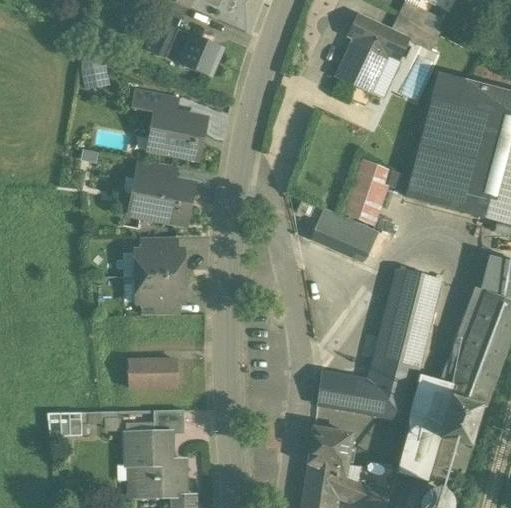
[(443,17),(410,0),(405,0),(400,11),(437,29),(443,17)]
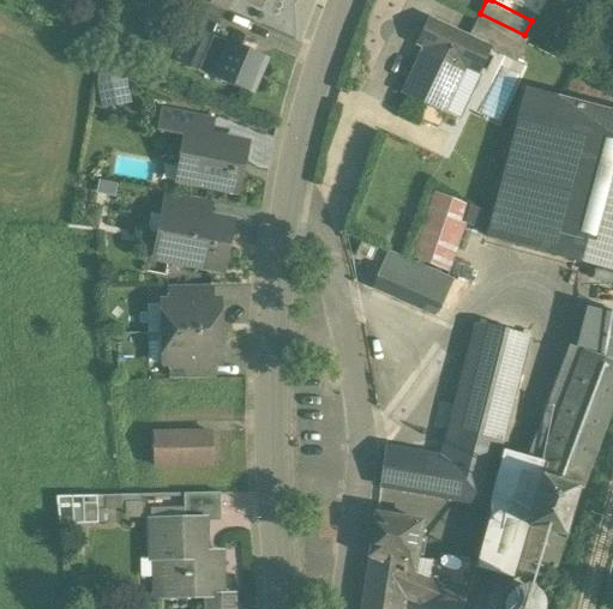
[(524,35),(480,13),(469,34),(491,44),(490,46),(517,59),(528,36),(524,35)]
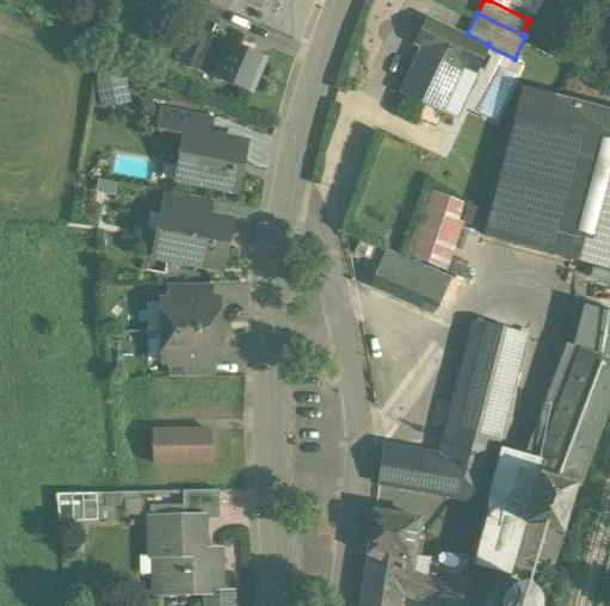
[(467,33),(429,16),(416,42),(423,44),(401,90),(424,100),(429,91),(447,99),(463,65),(476,70),(487,45),(488,44),(467,33)]
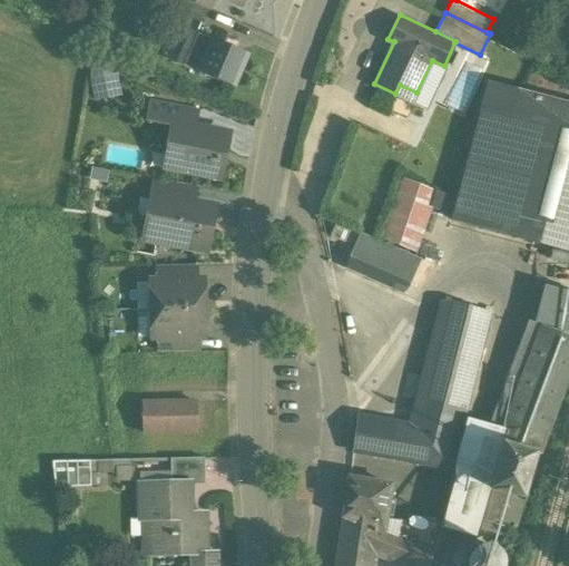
[(249,51),(216,37),(206,58),(200,69),(235,84),(249,51)]
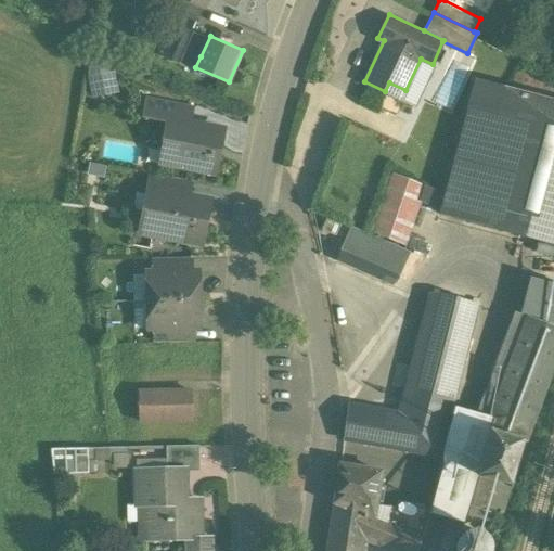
[(201,56),(185,50),(181,60),(195,67),(201,56)]
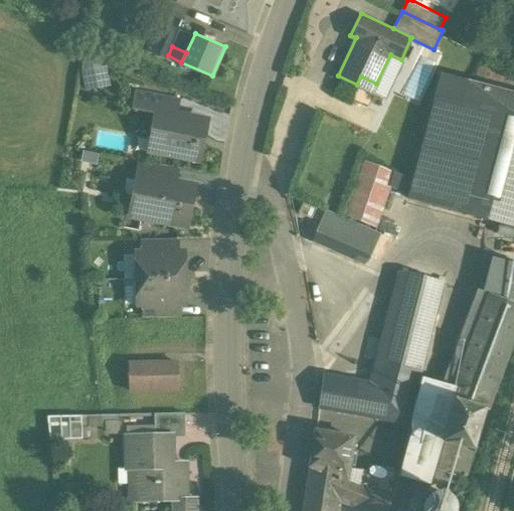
[(513,93),(442,72),(413,178),(409,192),(408,196),(513,223),(513,93)]
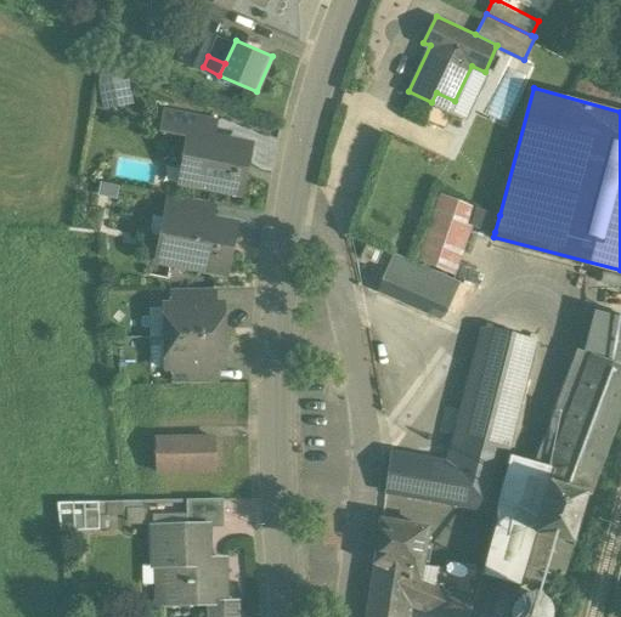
[(215,118),(165,108),(162,130),(190,135),(190,132),(212,136),(215,118)]
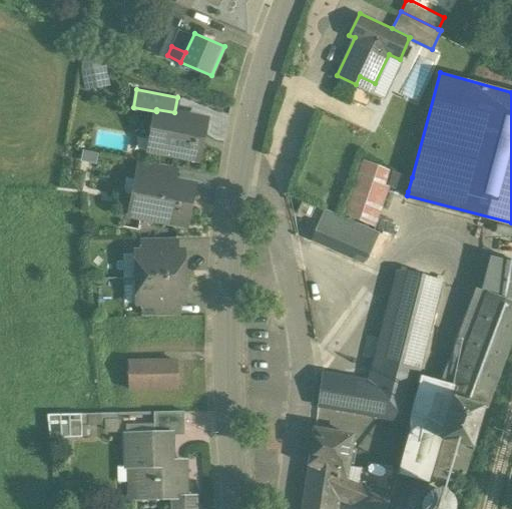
[(174,112),(156,109),(156,111),(149,147),(198,156),(205,118),(174,112)]
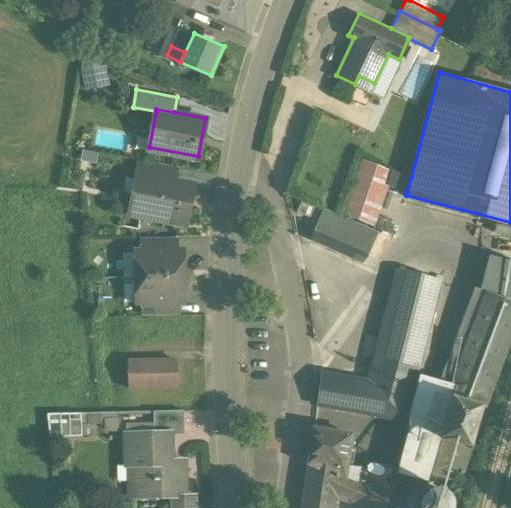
[(177,165),(139,158),(136,175),(142,176),(142,174),(174,180),(177,165)]
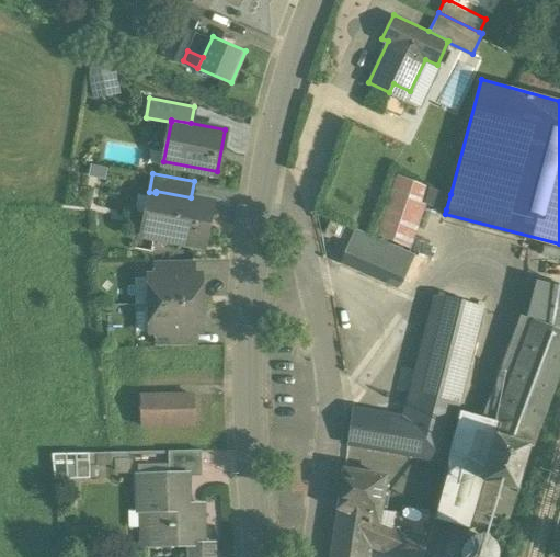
[(425,201),(431,185),(396,174),(376,232),(410,247),(425,201)]
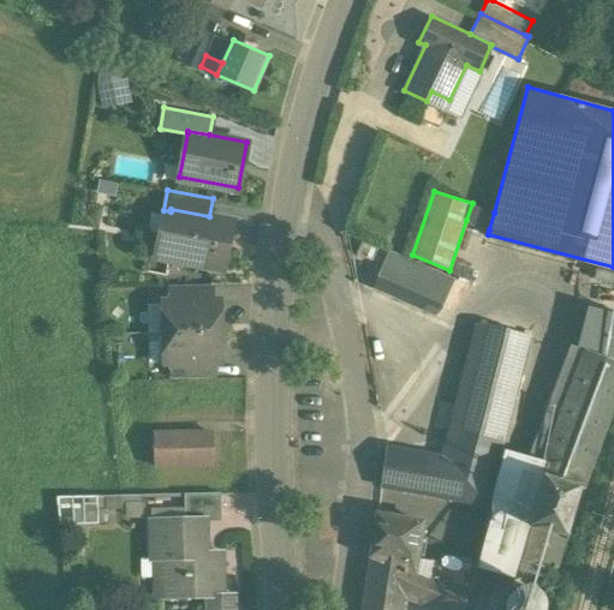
[(494,213),(472,203),(466,220),(489,229),(494,213)]
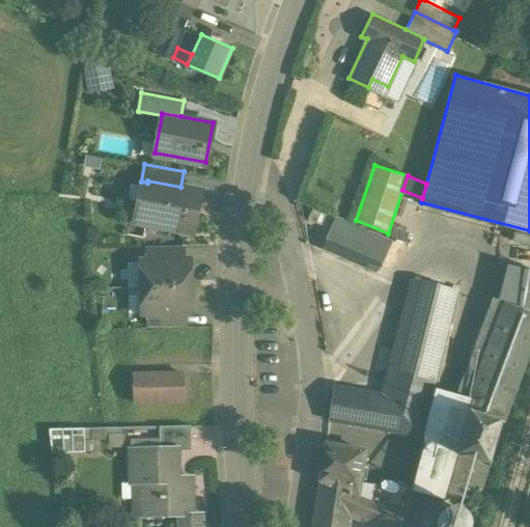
[(180,187),(147,181),(147,183),(143,203),(148,204),(145,222),(193,230),(200,190),(180,187)]
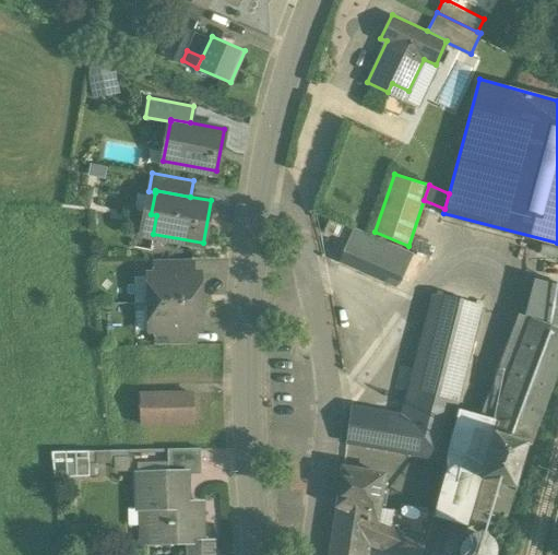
[(344,224),(329,217),(324,228),(339,235),(344,224)]
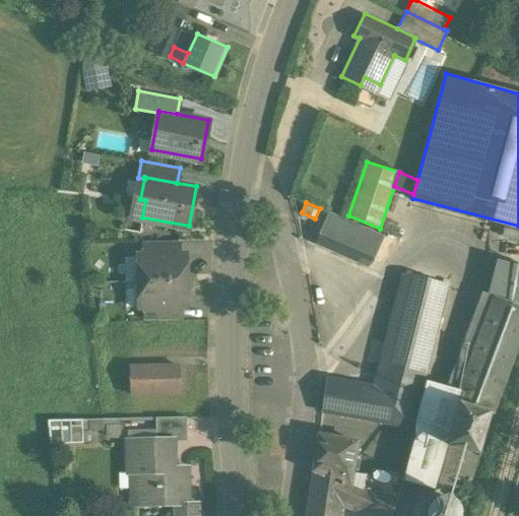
[(397,241),(329,210),(315,242),(384,271),(397,241)]
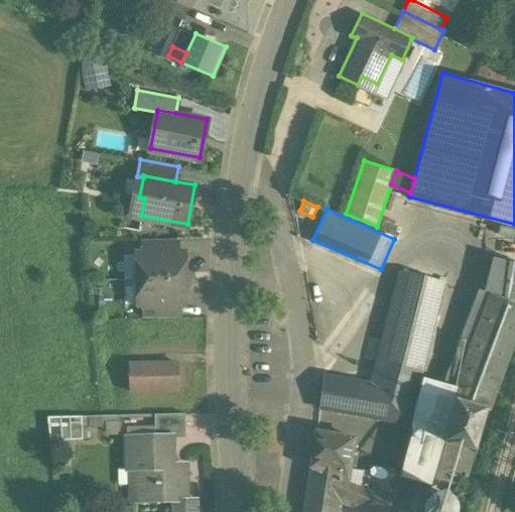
[(177,237),(143,238),(143,251),(178,250),(177,237)]
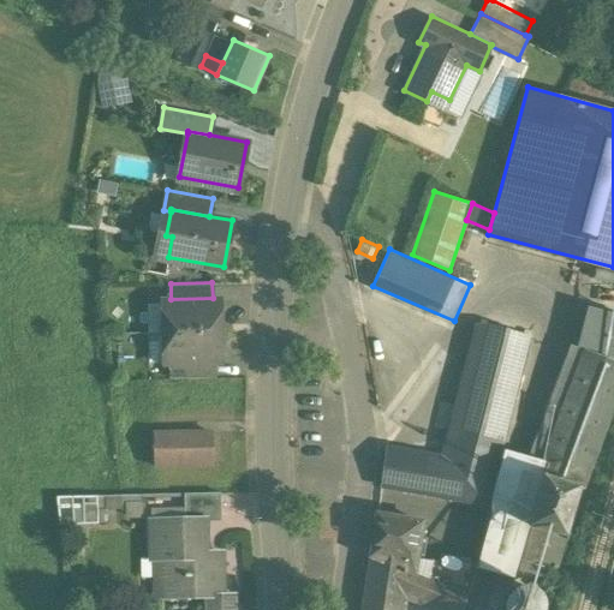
[(171,299),(168,299),(164,299),(164,330),(221,329),(220,298),(171,299)]
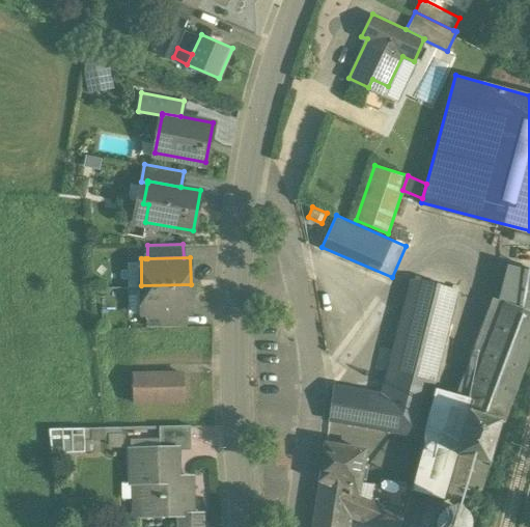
[(529,277),(514,272),(504,300),(528,309),(529,304),(529,277)]
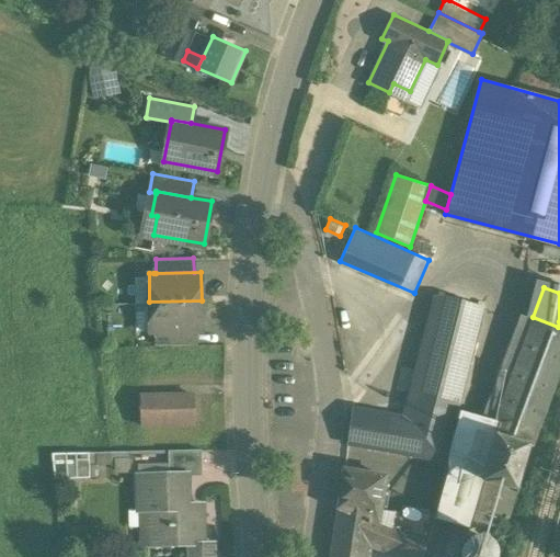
[(482,305),(441,293),(409,418),(401,451),(444,457),(456,408),(482,305)]
